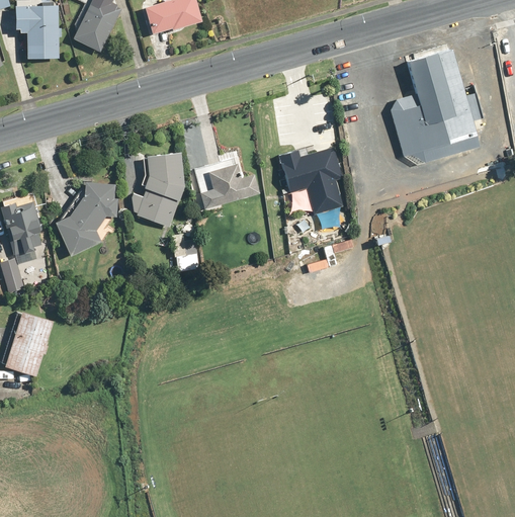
[(10,0),(0,0),(0,10),(12,6),(10,0)]
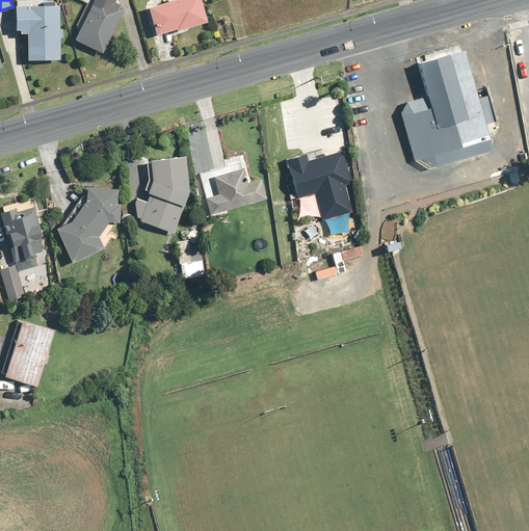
[(102,0),(95,0),(75,42),(102,55),(125,11),(102,0)]
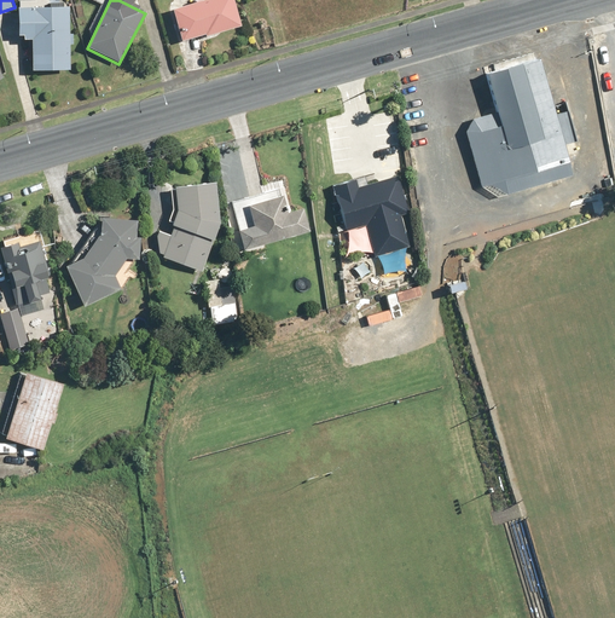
[(197,0),(170,7),(181,44),(242,26),(233,0),(197,0)]
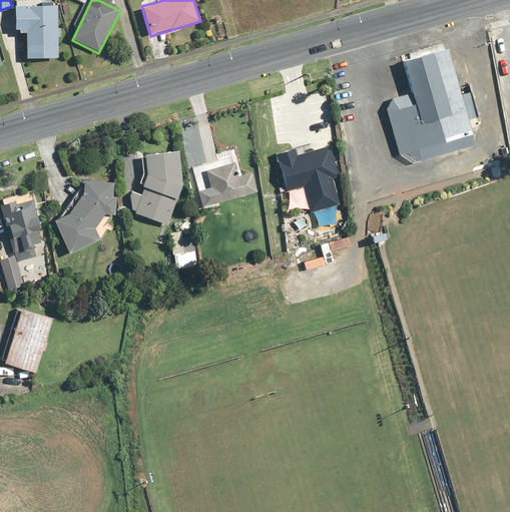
[(60,5),(14,5),(14,30),(19,30),(19,34),(27,34),(28,59),(60,59),(60,5)]
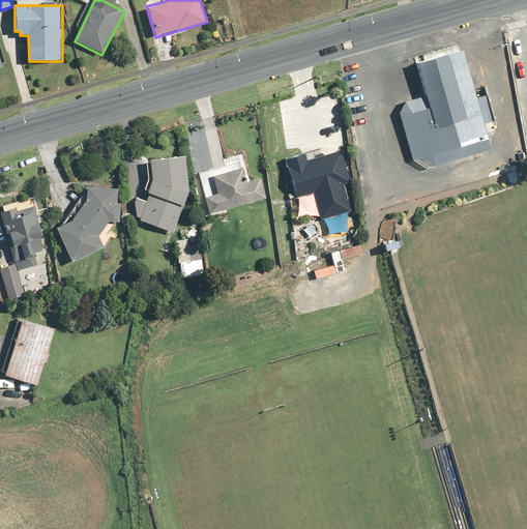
[(410,158),(427,170),(492,149),(462,49),(412,63),(426,109),(398,117),(410,158)]
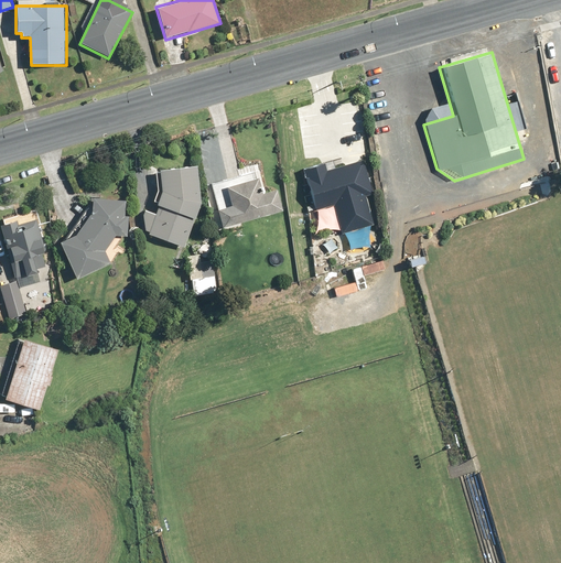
[(324,163),(304,169),(316,209),(334,204),(343,234),(376,224),(368,197),(375,195),(365,162),(327,173),(324,163)]
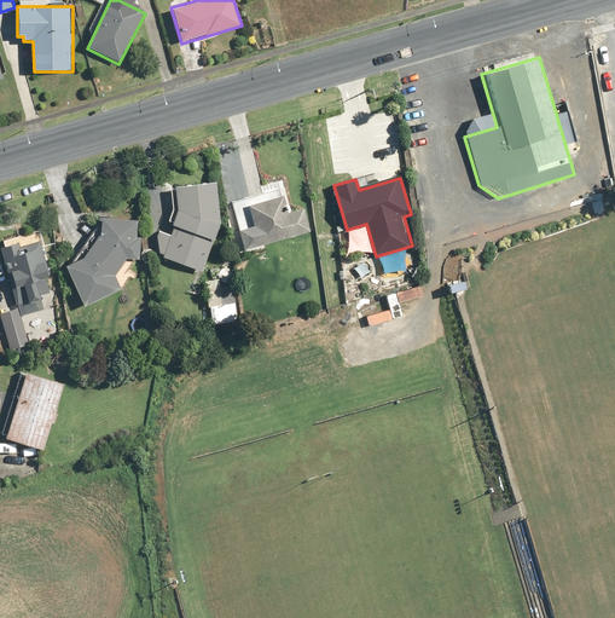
[(156,236),(160,253),(203,269),(221,223),(216,182),(174,186),(178,209),(170,225),(174,226),(170,235),(160,230),(156,236)]
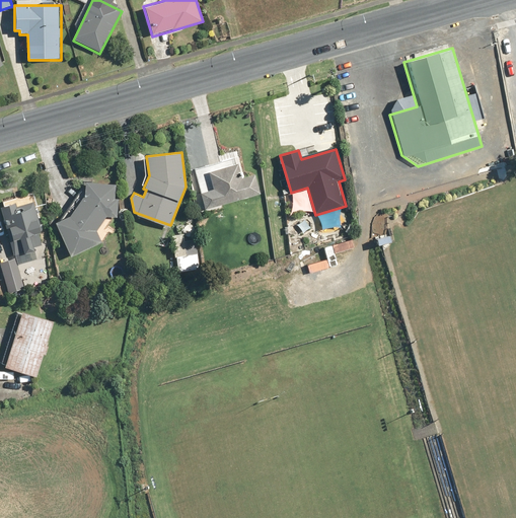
[(214,189),(202,192),(206,209),(262,194),(256,174),(243,178),(239,163),(209,172),(214,189)]
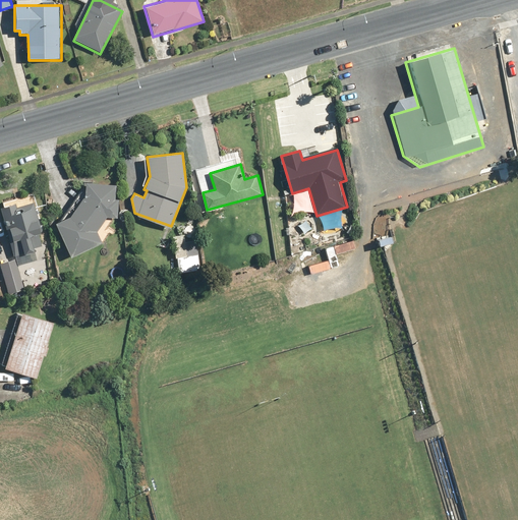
[(69,217),(56,223),(71,255),(101,242),(96,232),(106,217),(118,218),(121,184),(84,182),(83,194),(69,217)]
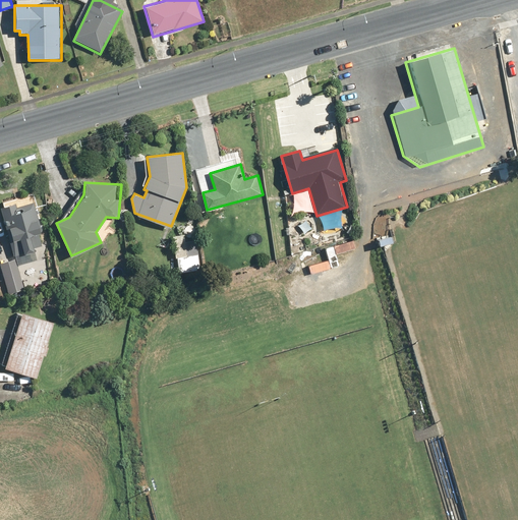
[(0,207),(0,208),(15,258),(18,268),(38,262),(34,248),(44,245),(41,234),(44,233),(35,203),(17,208),(15,203),(0,207)]
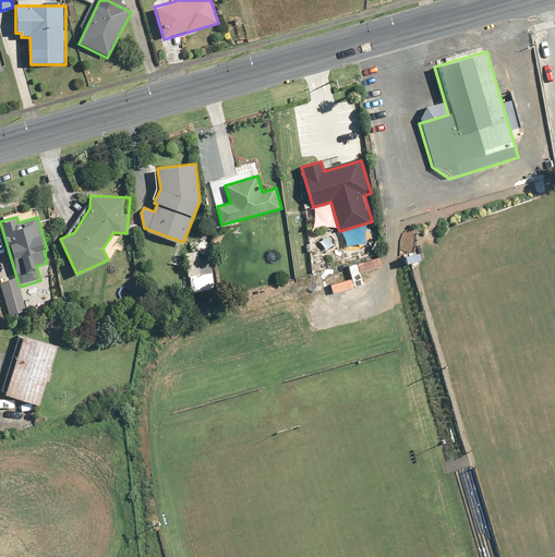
[(208,249),(184,252),(191,294),(215,290),(208,249)]
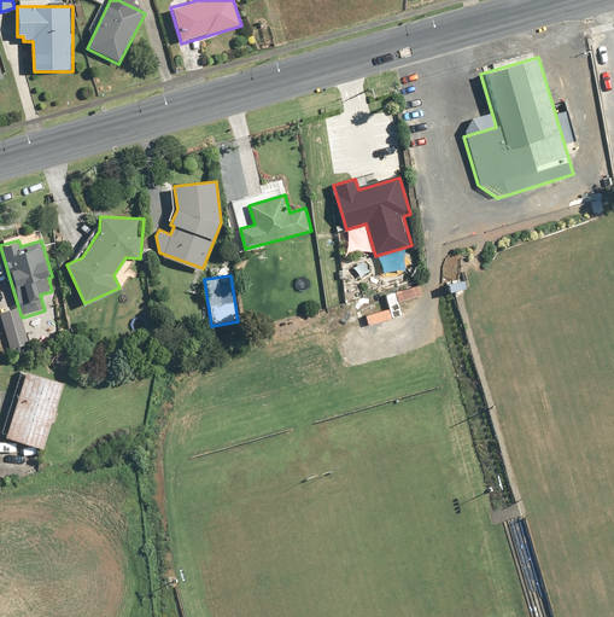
[(0,313),(0,319),(6,339),(27,333),(22,318),(18,307),(0,313)]
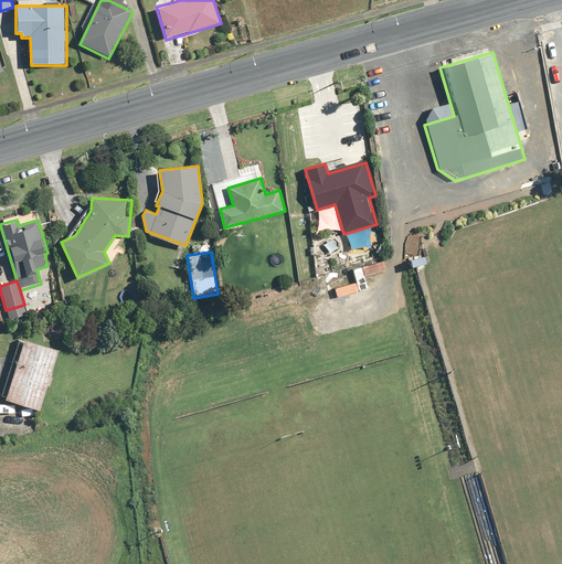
[(23,339),(6,403),(40,413),(57,349),(23,339)]
